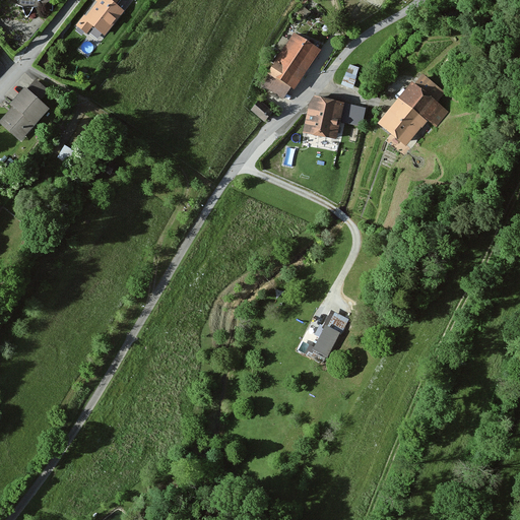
[(84,15),(76,26),(82,30),(88,23),(109,39),(129,11),(121,5),(124,0),(100,0),(98,3),(87,17),(84,15)]
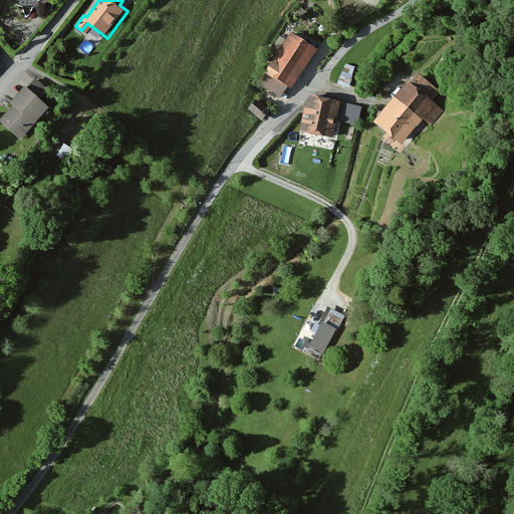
[(307,12),(297,6),(293,12),(303,18),(307,12)]
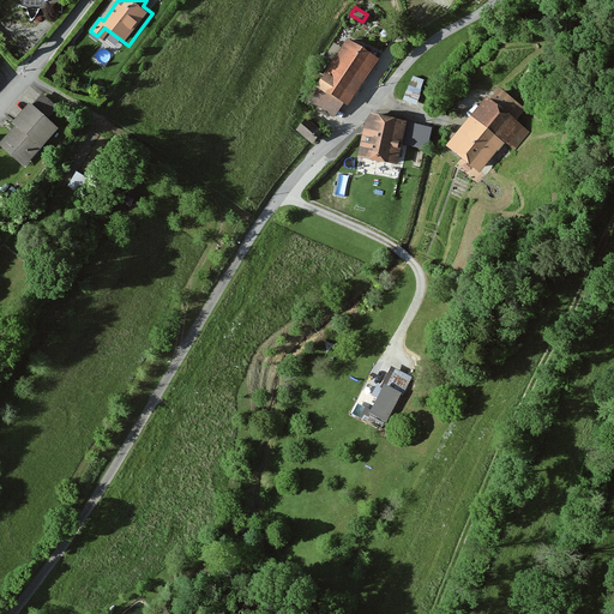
[(344,104),(349,107),(380,59),(348,40),(317,89),(320,91),(344,104)]
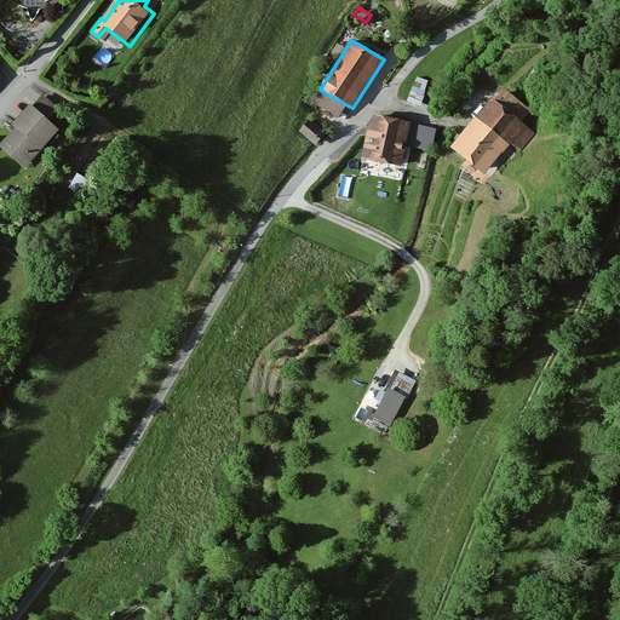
[(428,81),(417,78),(408,102),(419,105),(428,81)]
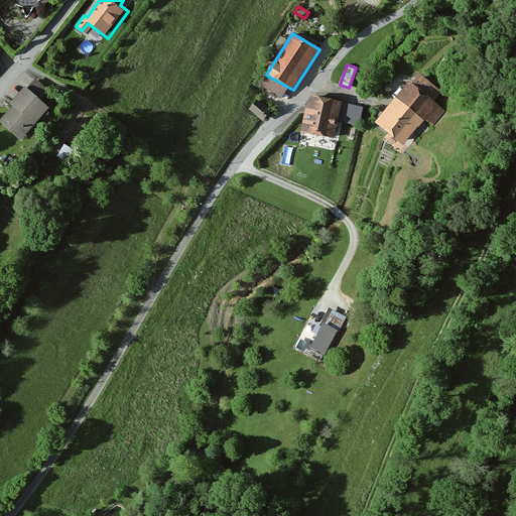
[(289,88),(269,77),(262,88),(281,101),(289,88)]
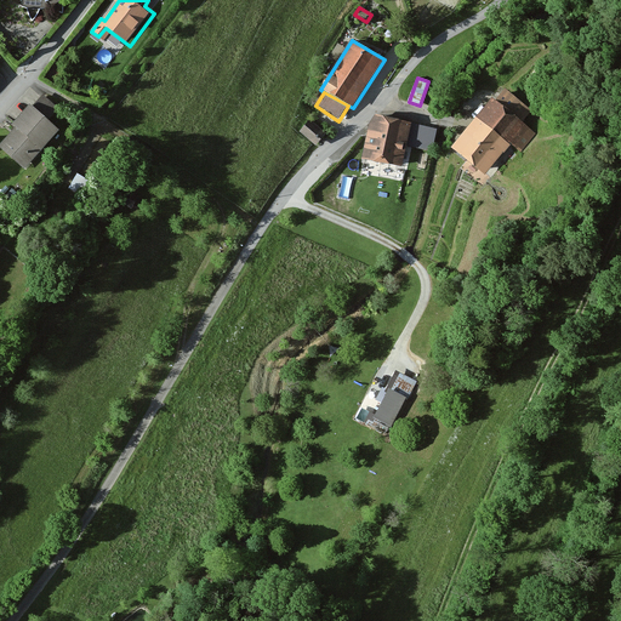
[(490,102),(453,149),(485,177),(523,127),(490,102)]
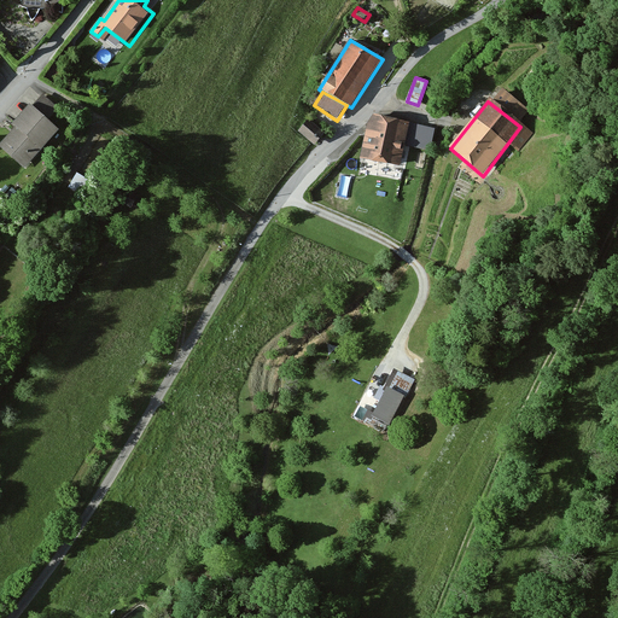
[(17,128),(3,144),(28,168),(63,132),(33,104),(13,124),(17,128)]
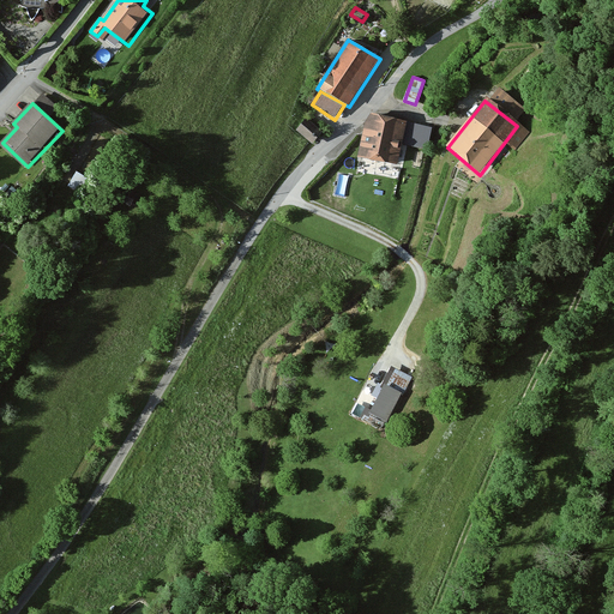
[(368,114),(359,160),(401,167),(409,124),(368,114)]
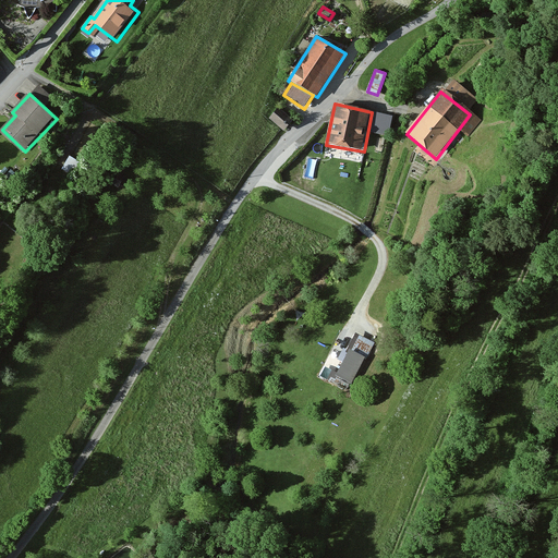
[(279,108),(270,118),(282,130),(288,125),(292,121),(279,108)]
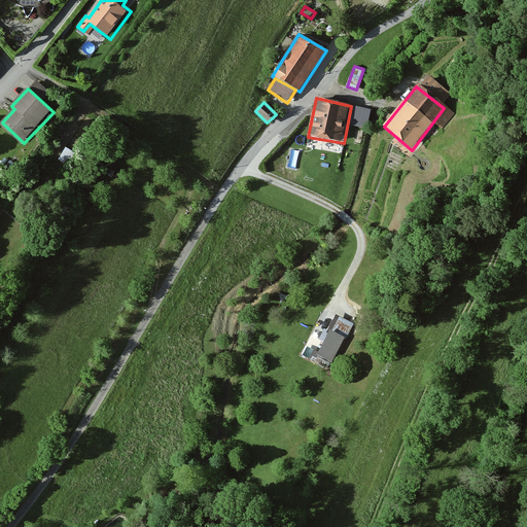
[(334,320),(315,356),(330,363),(349,327),(334,320)]
